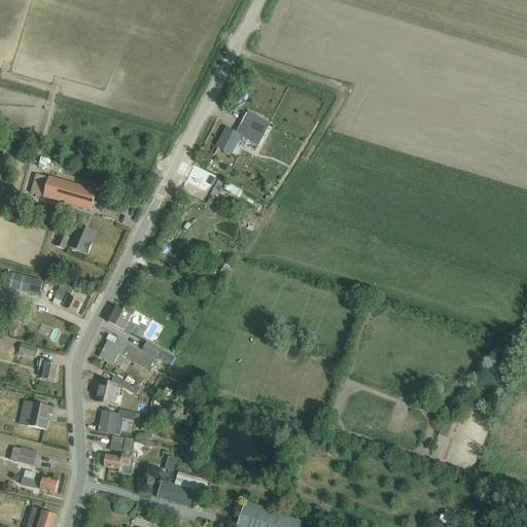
[(225,129),(216,146),(231,154),(240,137),(257,146),(268,126),(245,113),(242,120),(235,134),(225,129)]
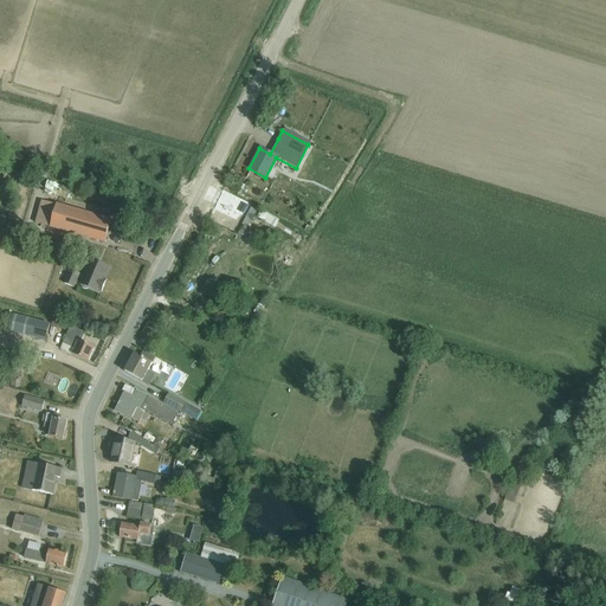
[(64,193),(65,181),(49,180),(47,191),(64,193)]
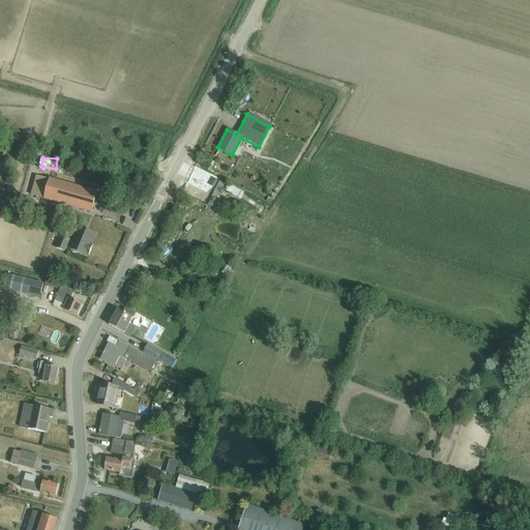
[(31,196),(43,200),(90,212),(96,192),(36,175),(31,196)]
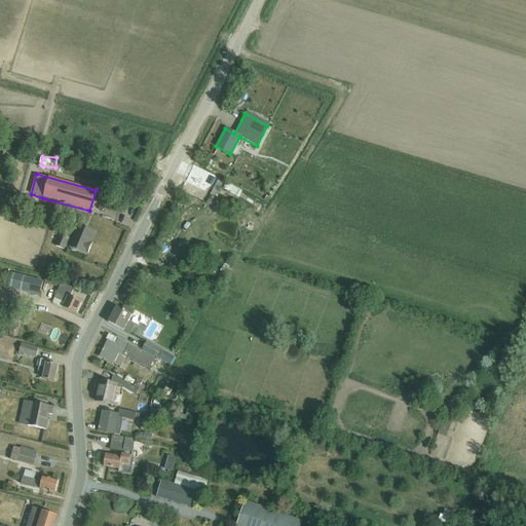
[(223,189),(238,198),(242,191),(227,182),(223,189)]
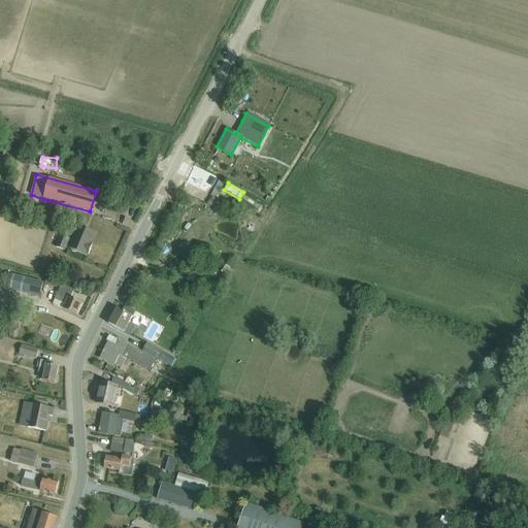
[(69,248),(69,249),(70,250),(71,252),(74,253),(76,252),(86,256),(87,254),(89,255),(93,244),(91,243),(95,233),(78,226),(72,241),(69,239),(61,235),(56,248),(64,251),(66,246),(69,248)]
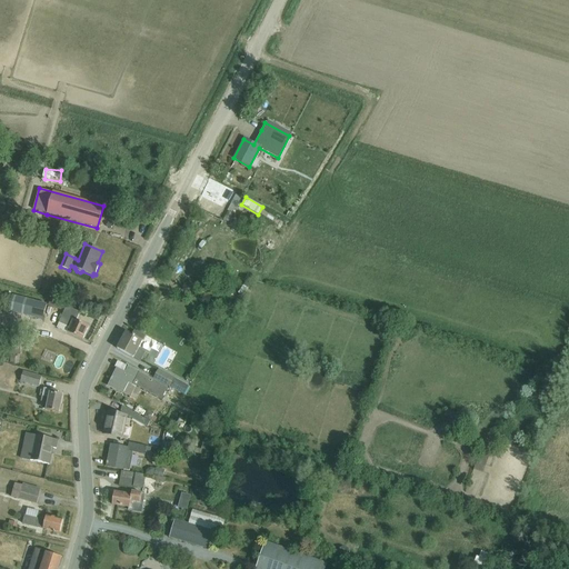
[(5,310),(9,311),(43,320),(47,306),(8,296),(5,310)]
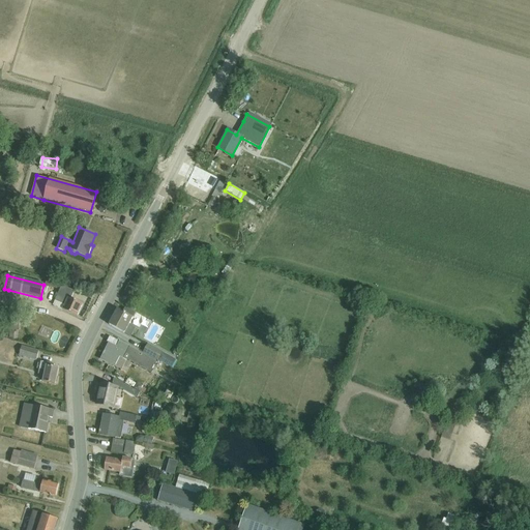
[(62,286),(58,294),(55,301),(65,306),(63,311),(78,317),(83,304),(71,299),(75,292),(62,286)]
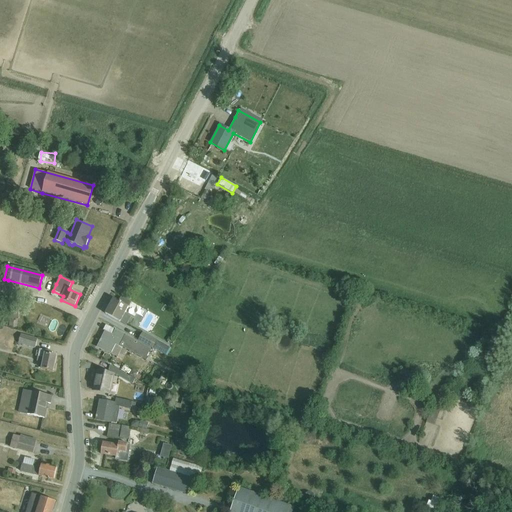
[(105,314),(126,325),(130,316),(124,313),(130,303),(122,298),(119,302),(114,299),(105,314)]
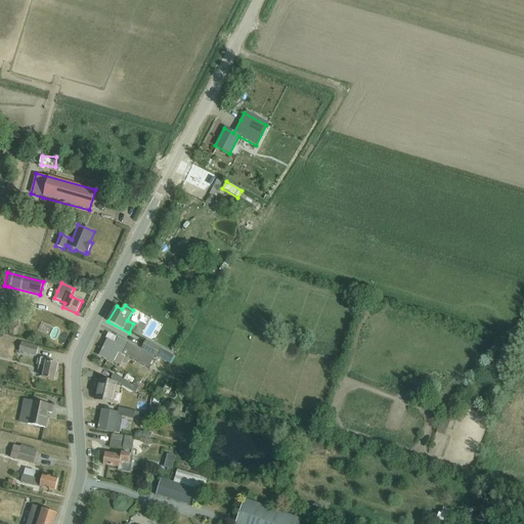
[(144,319),(150,321),(153,315),(146,313),(144,319)]
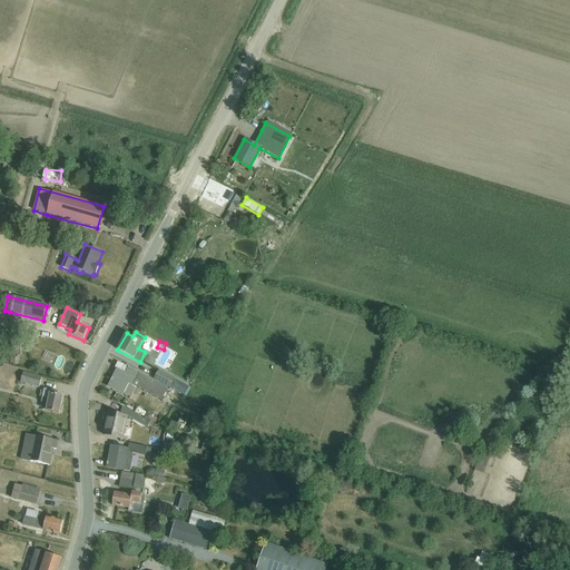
[(108,386),(124,394),(131,399),(137,387),(133,385),(138,373),(129,367),(126,374),(117,370),(108,386)]
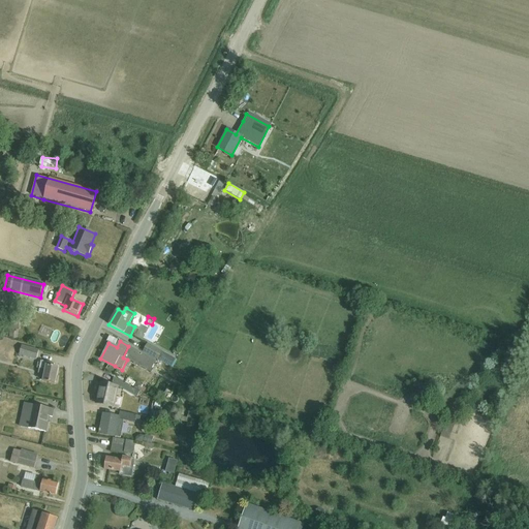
[(148,343),(144,351),(170,367),(175,359),(162,351),(148,343)]
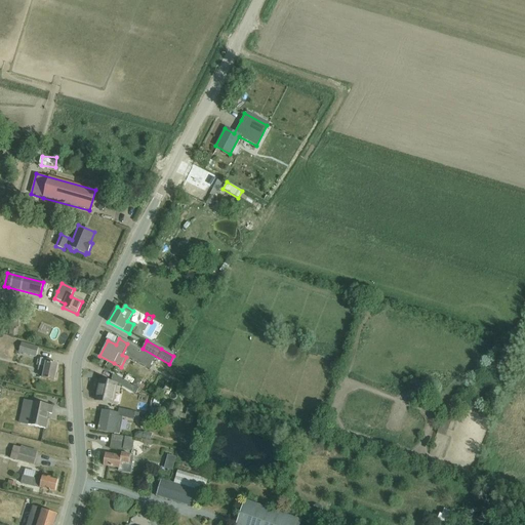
[(19,352),(24,353),(36,357),(38,348),(22,344),(19,352)]
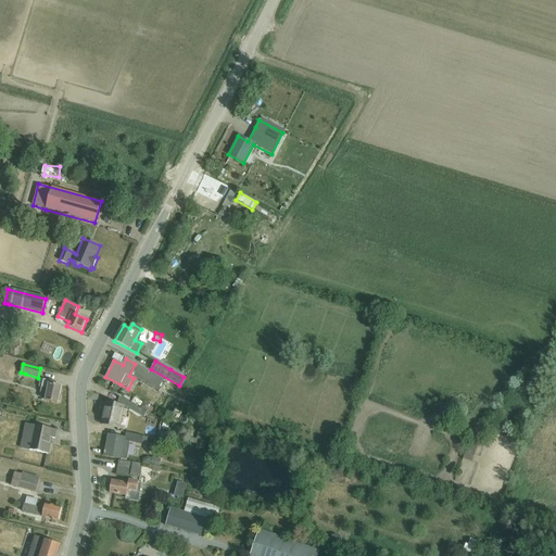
[(143,367),(138,377),(156,386),(159,382),(163,384),(166,379),(143,367)]
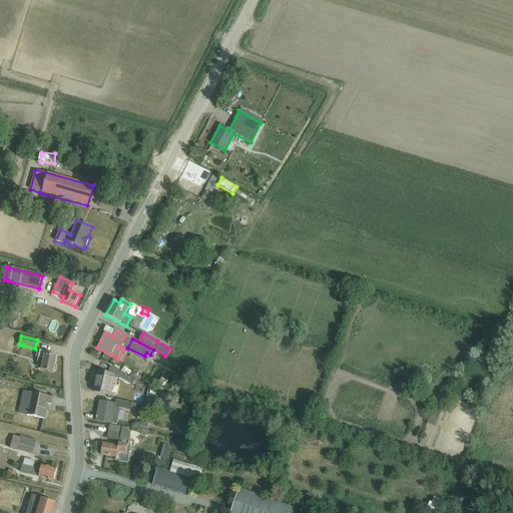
[(37,363),(43,364),(42,370),(53,372),(56,357),(50,355),(51,353),(40,350),(39,353),(37,352),(36,357),(38,358),(37,363)]
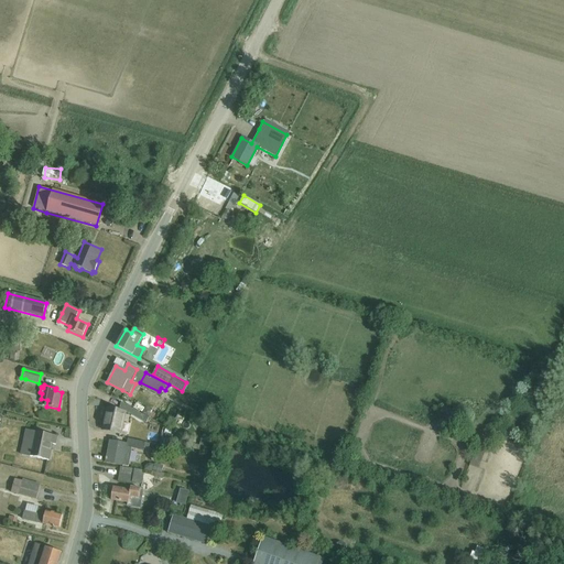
[(130,414),(131,409),(121,403),(119,412),(108,409),(104,431),(120,434),(126,413),(130,414)]
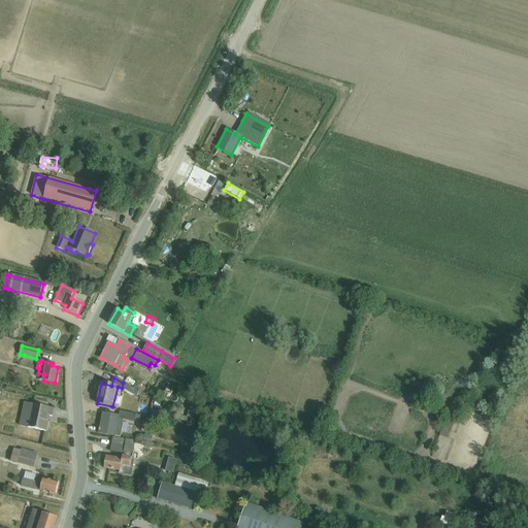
[(24,407),(21,426),(45,432),(48,417),(52,417),(54,409),(33,404),(25,403),(24,407)]
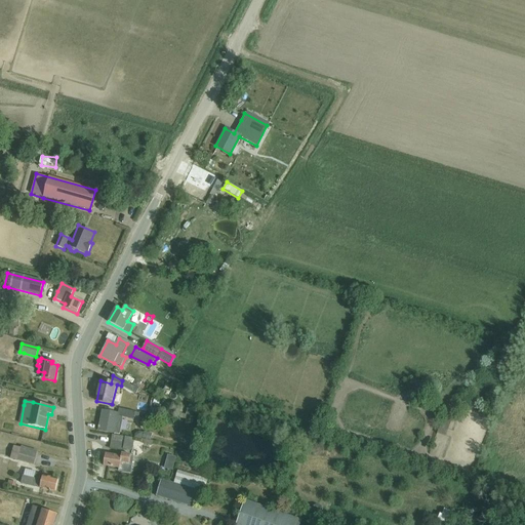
[(103,411),(98,431),(114,434),(120,436),(123,418),(125,418),(134,419),(135,413),(119,410),(118,413),(103,411)]
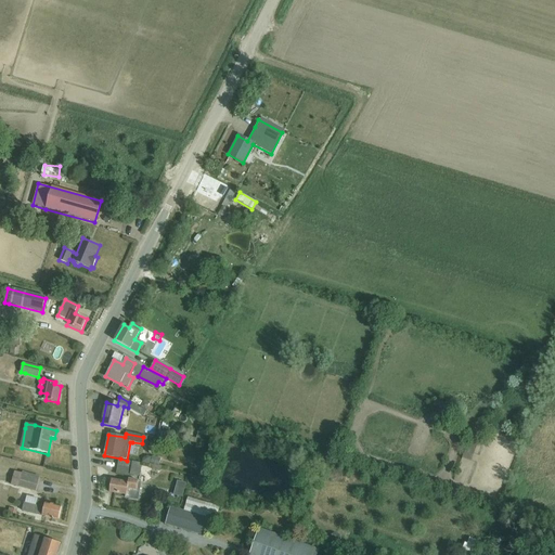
[(151,463),(158,465),(160,459),(153,456),(151,463)]
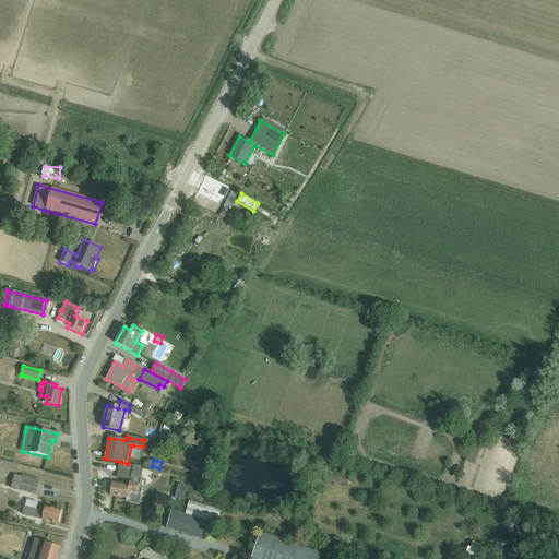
[(132,478),(140,480),(142,467),(133,465),(121,463),(120,471),(133,473),(132,478)]
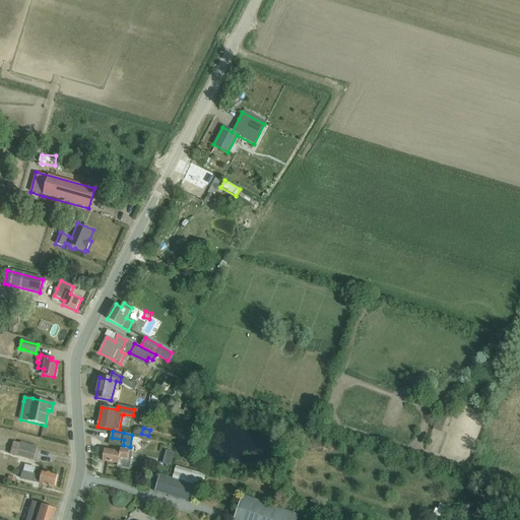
[(11,455),(34,461),(38,448),(21,443),(21,445),(8,441),(5,453),(11,455)]
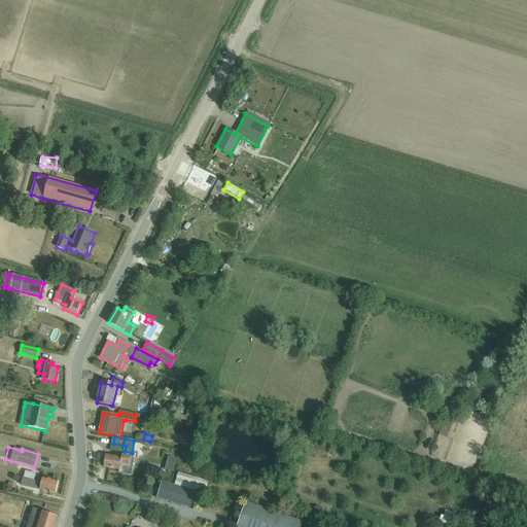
[(104,468),(119,470),(118,473),(132,476),(135,458),(123,456),(123,459),(106,456),(104,468)]
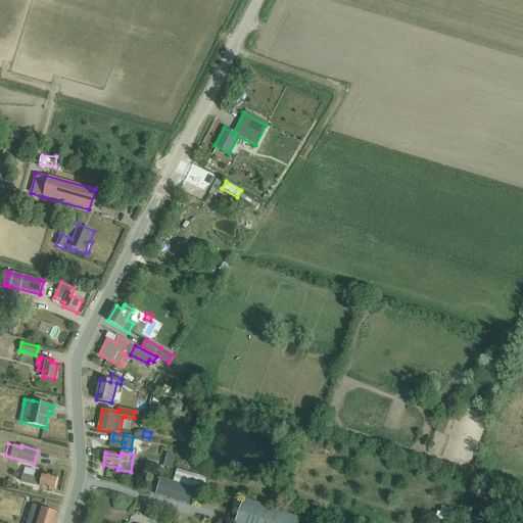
[(175,481),(201,488),(205,475),(179,468),(175,481)]
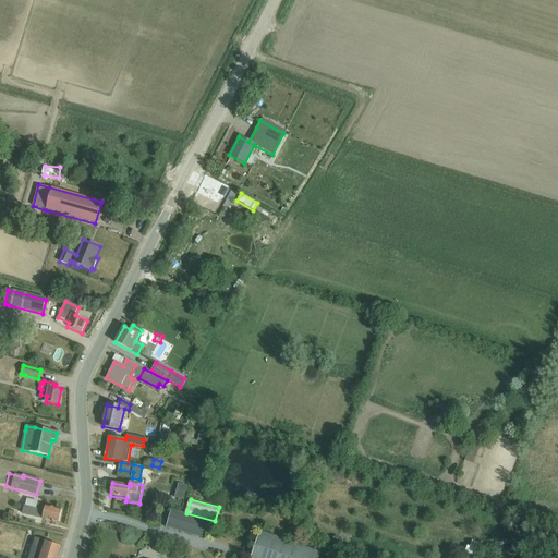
[(23,514),(28,516),(59,523),(62,510),(38,504),(38,502),(27,500),(26,507),(24,506),(23,514)]
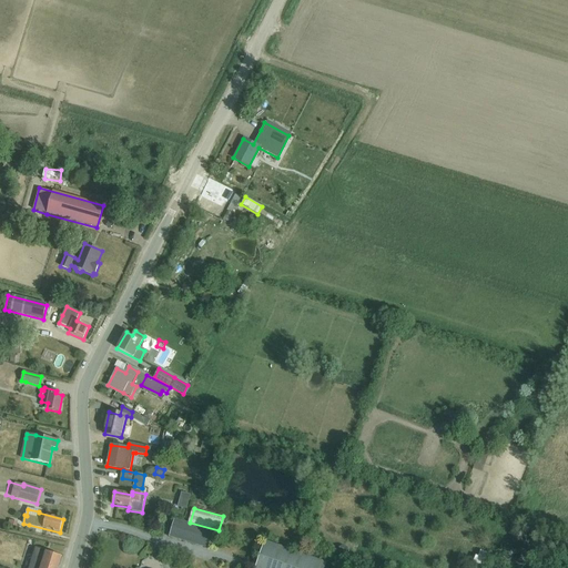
[(170,536),(181,539),(185,523),(175,520),(170,536)]
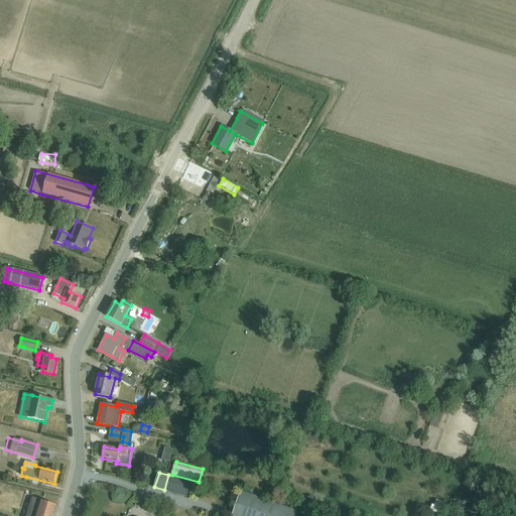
[(166,491),(189,498),(195,483),(171,476),(166,491)]
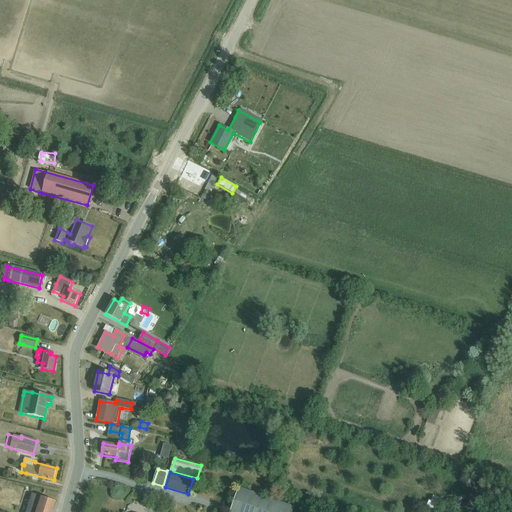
[(293,511),(295,508),(239,488),(230,511),(293,511)]
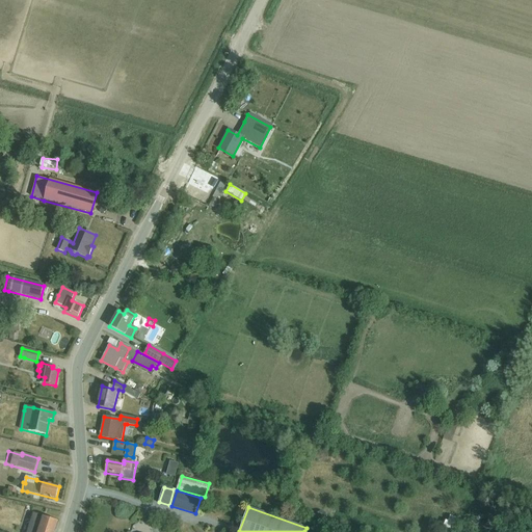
[(35,514),(31,529),(41,531),(54,531),(58,522),(35,514)]
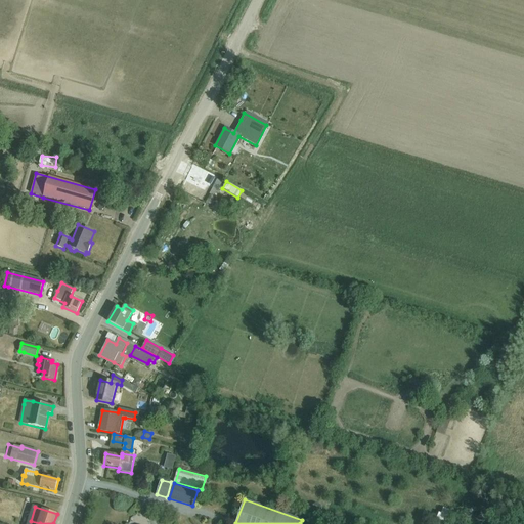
[(434,523),(446,523),(448,518),(438,515),(434,523)]
